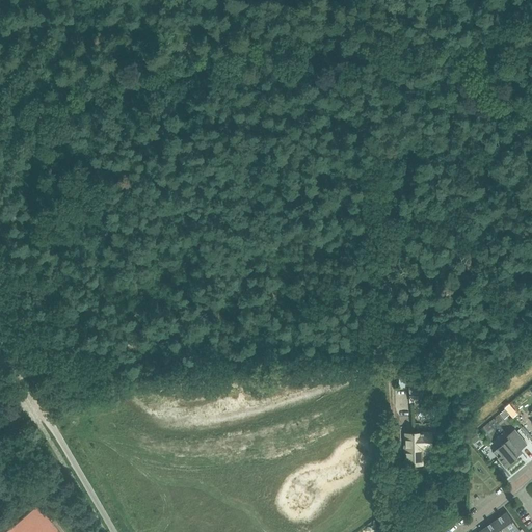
[(410,402),(421,402),(427,401),(426,388),(410,388),(410,402)]
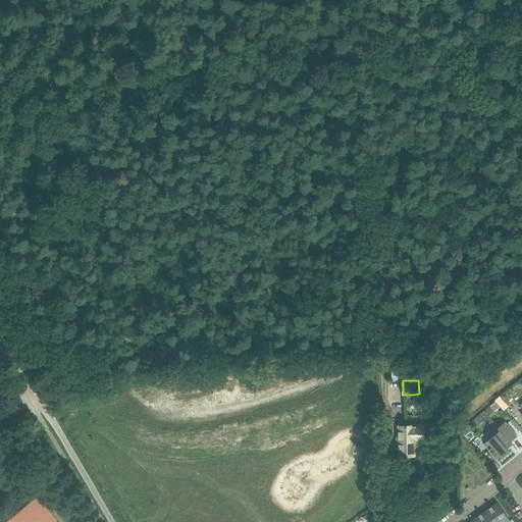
[(401,405),(400,396),(387,396),(387,405),(401,405)]
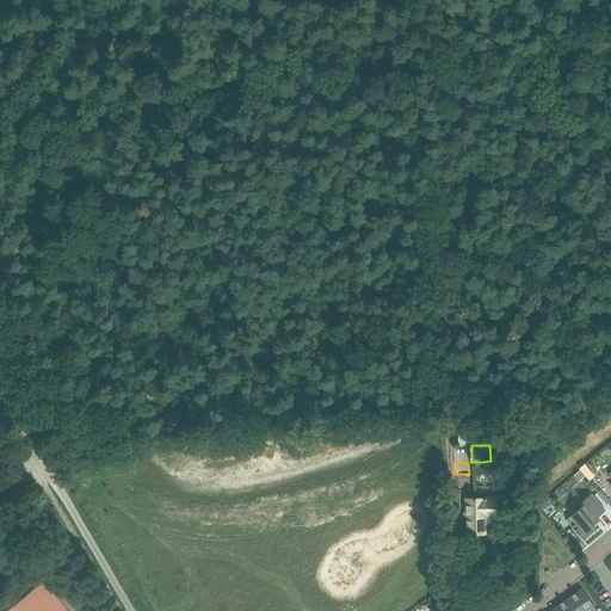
[(574,476),(579,481),(585,477),(580,471),(574,476)]
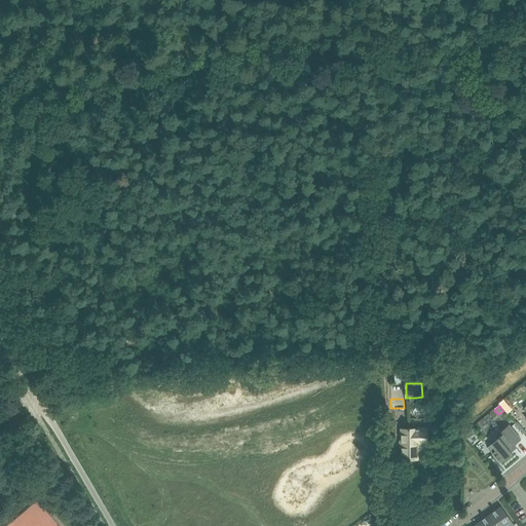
[(521,440),(515,431),(510,425),(497,437),(498,438),(491,445),(496,450),(492,453),(494,455),(500,463),(513,453),(511,451),(516,447),(514,446),(521,440)]
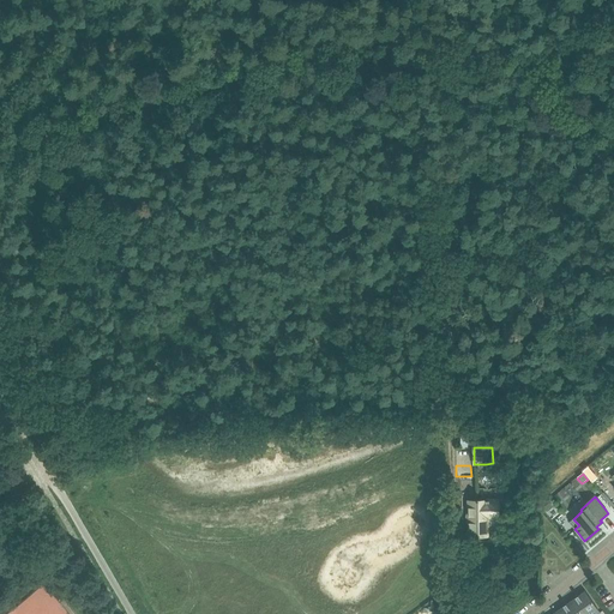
[(499,500),(469,501),(469,536),(487,536),(487,525),(491,525),(498,525),(498,518),(499,518),(499,500)]
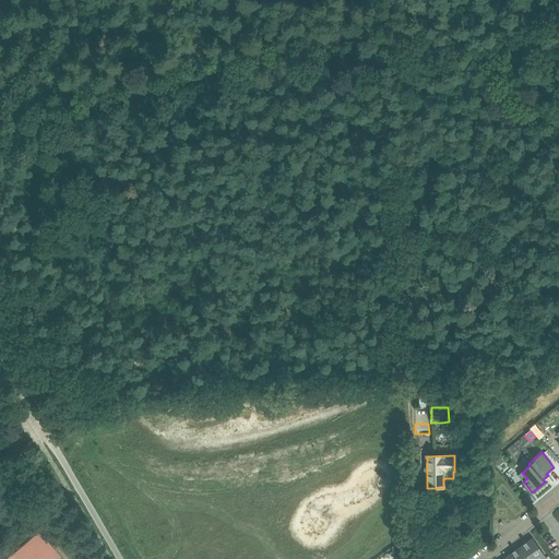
[(533,538),(522,546),(530,558),(545,558),(547,558),(533,538)]
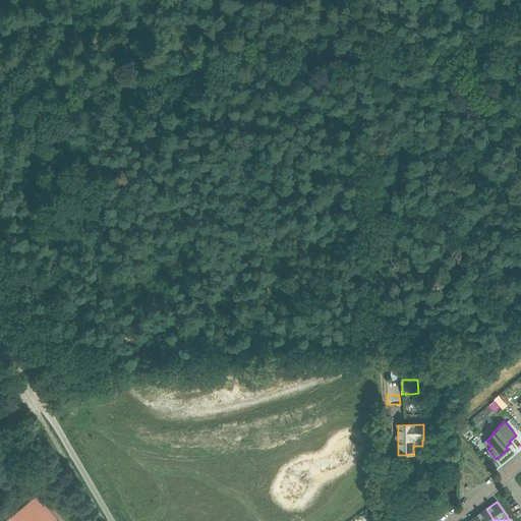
[(494,520),(486,509),(476,517),(478,520),(494,520)]
